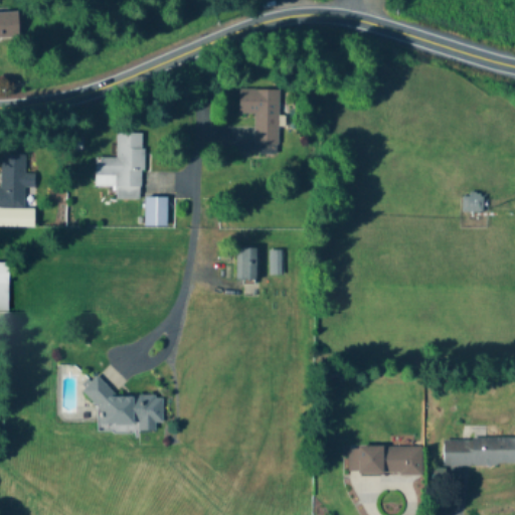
[(0,39),(19,38),(18,13),(0,13),(0,39)]
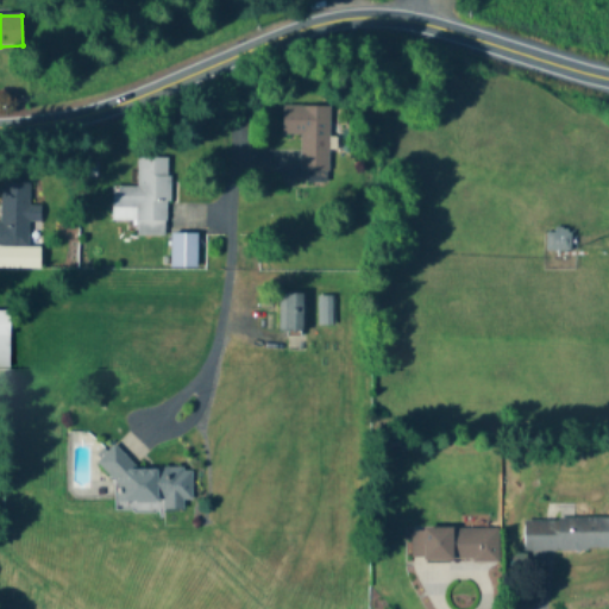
[(300,136),(300,173),(330,173),(330,107),(282,107),(282,136),(300,136)]
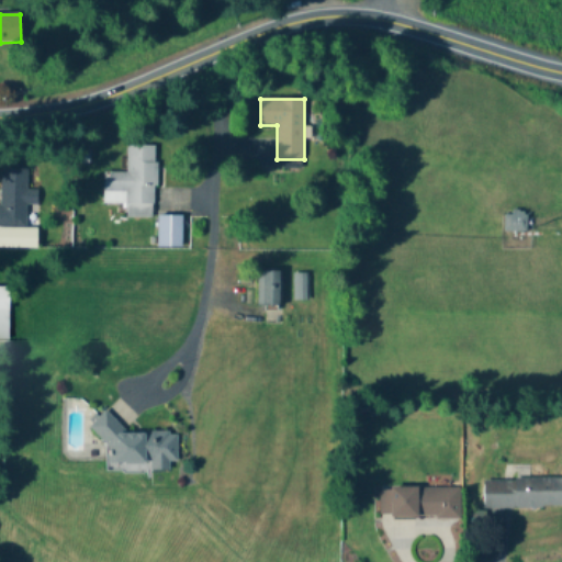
[(103,172),(102,205),(126,205),(125,218),(154,218),(155,146),(126,146),(126,173),(103,172)]
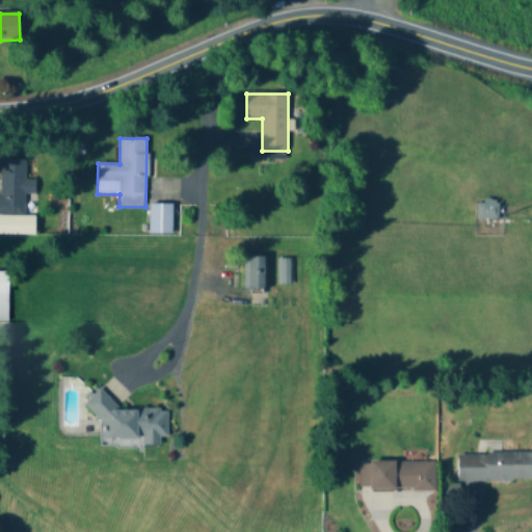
[(24,180),(25,159),(0,159),(0,216),(25,216),(25,195),(34,195),(35,180),(24,180)]
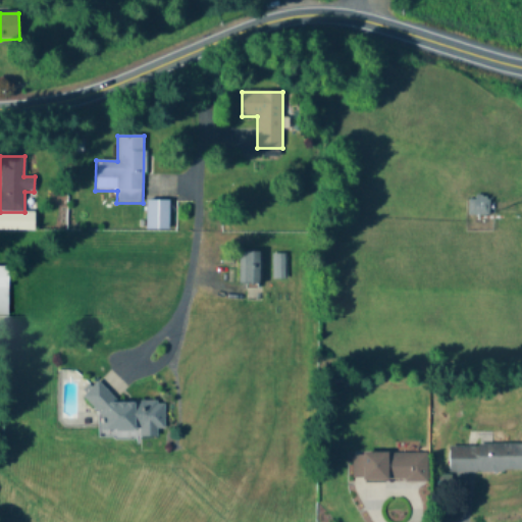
[(488,217),(488,198),(467,198),(466,216),(488,217)]
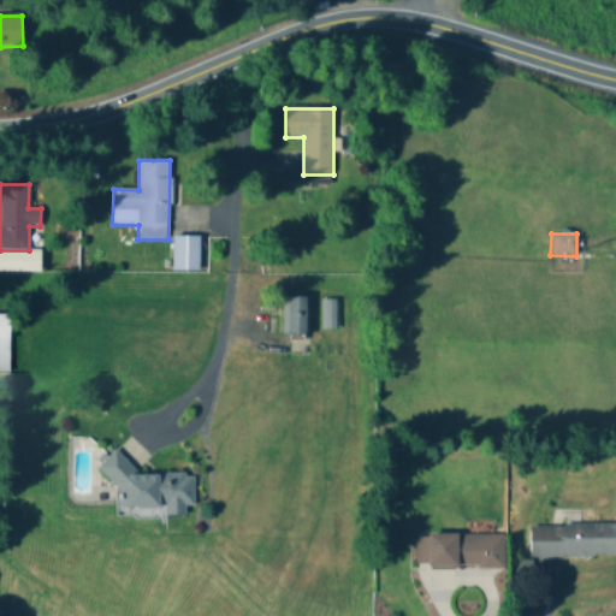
[(199,272),(199,237),(172,237),(172,272),(199,272)]
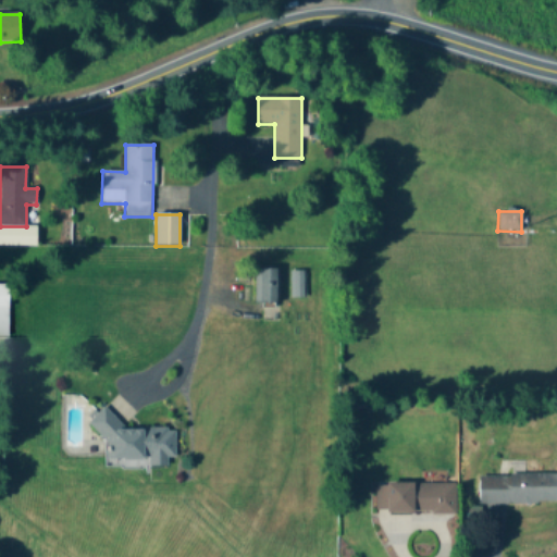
[(255,270),(255,304),(280,304),(280,270),(255,270)]
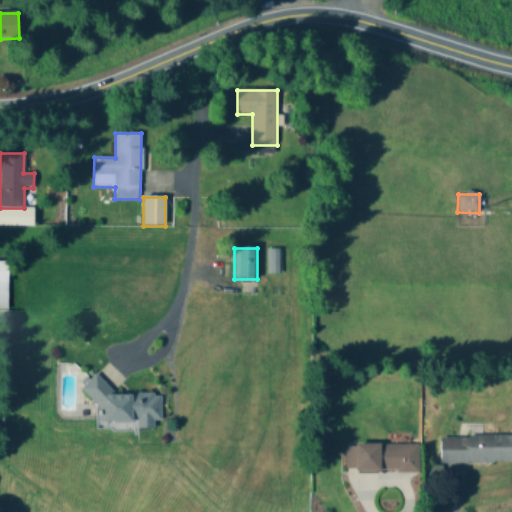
[(280,274),(280,250),(267,250),(267,274),(280,274)]
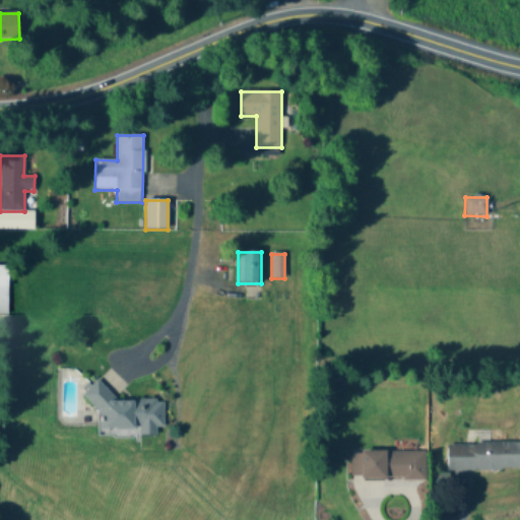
[(0,315),(8,316),(8,266),(0,265),(0,315)]
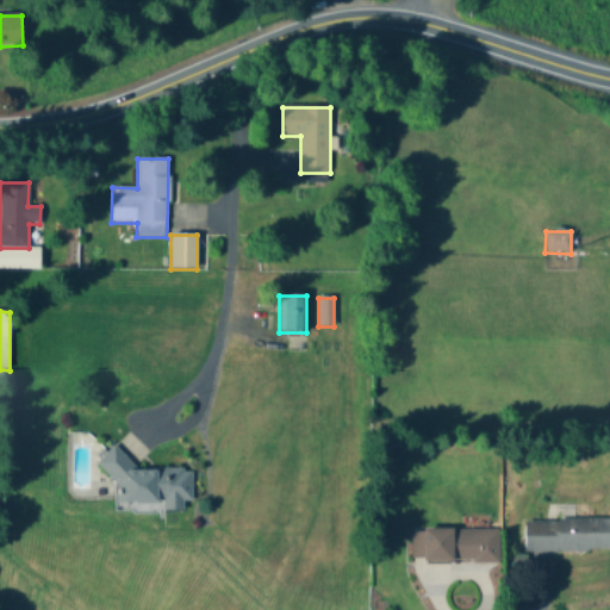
[(125,504),(162,504),(162,511),(185,511),(185,503),(192,503),(192,470),(138,470),(114,447),(100,461),(100,467),(125,492),(125,504)]
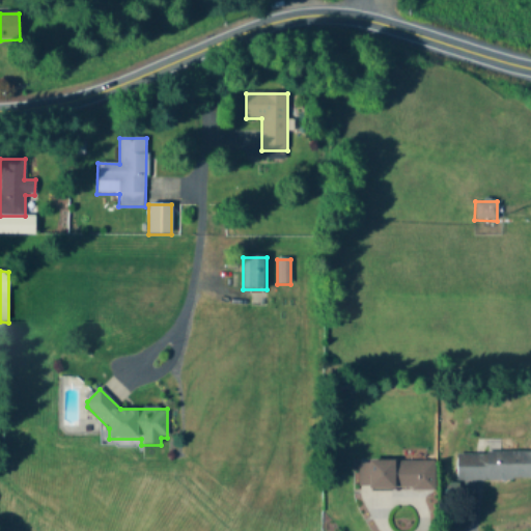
[(530,453),(456,453),(456,481),(530,481),(530,453)]
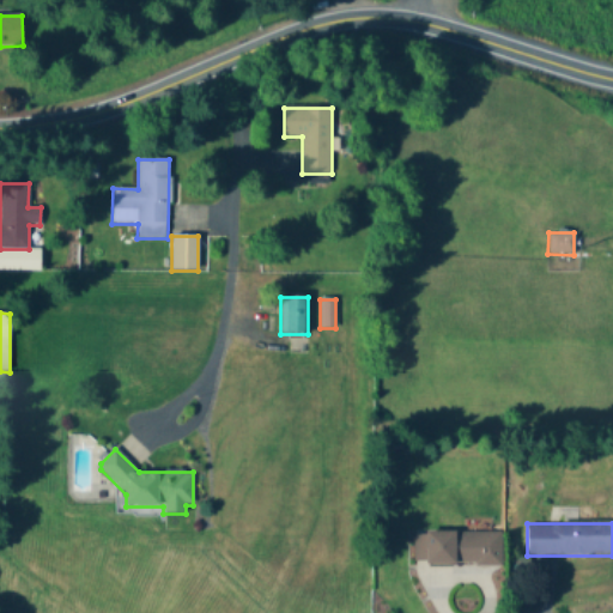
[(501,566),(501,533),(413,533),(413,566),(501,566)]
